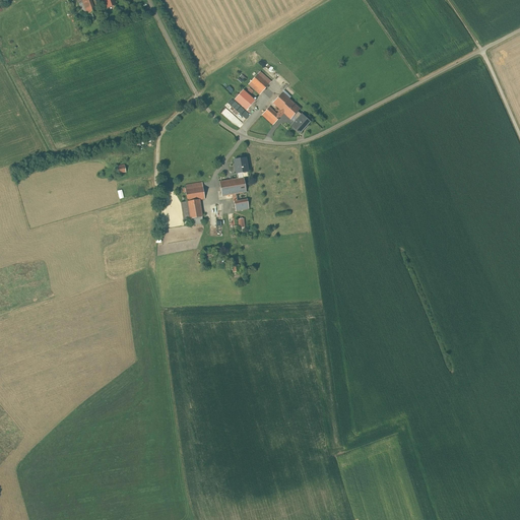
[(94,11),(90,0),(77,0),(83,16),(94,11)]
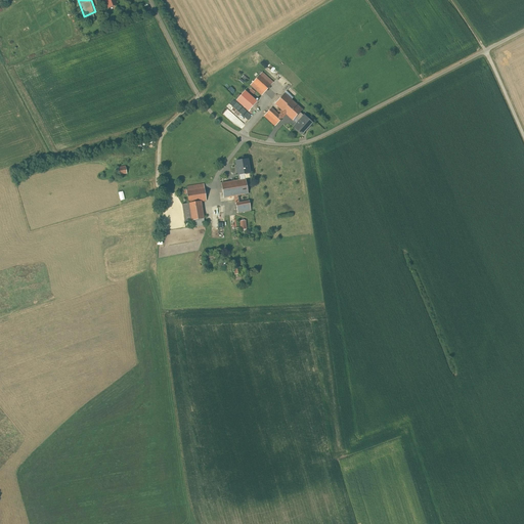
[(103,0),(107,8),(116,5),(113,0),(103,0)]
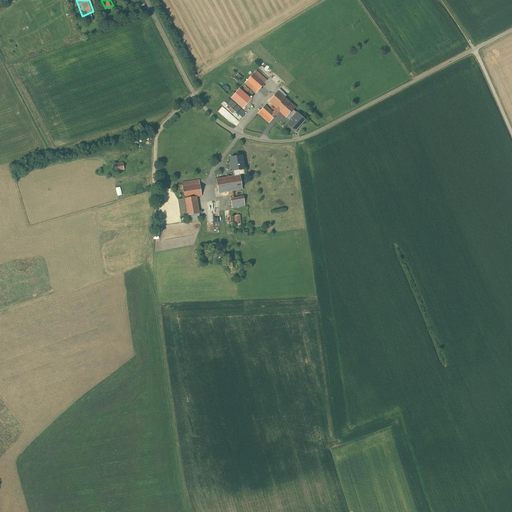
[(267,80),(256,70),(244,83),(255,93),(267,80)]
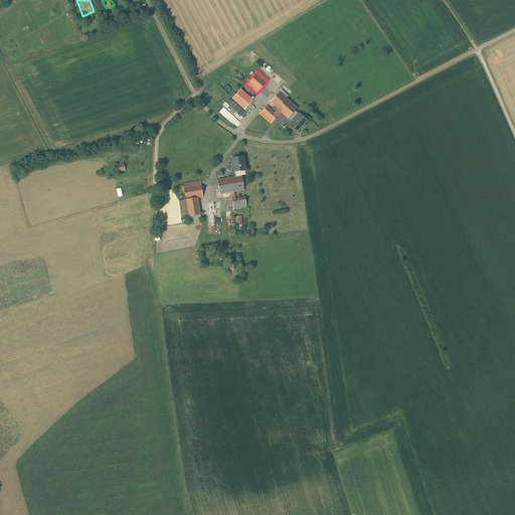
[(252,100),(240,89),(232,99),(244,109),(252,100)]
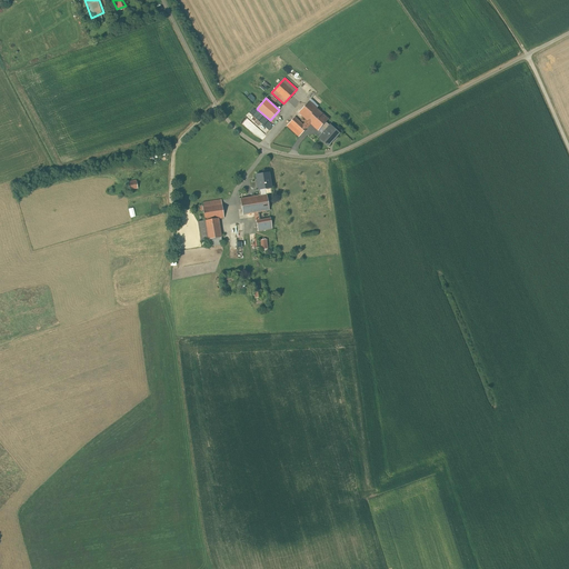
[(326,131),(331,127),(327,122),(329,119),(310,101),(299,112),(307,120),(302,125),(295,117),(287,127),(298,137),(310,123),(318,131),(321,128),(326,131)]
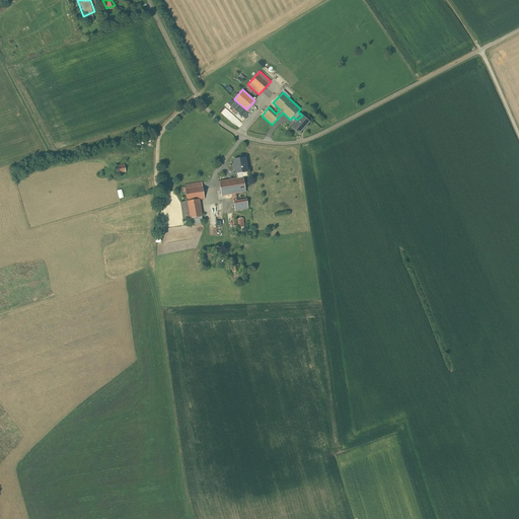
[(227,102),(233,107),(236,104),(230,98),(227,102)]
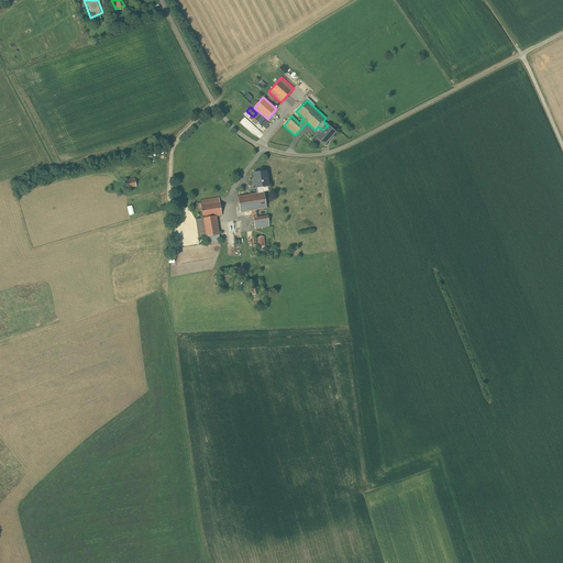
[(328,124),(328,125),(322,130),(317,136),(326,144),(337,133),(328,124)]
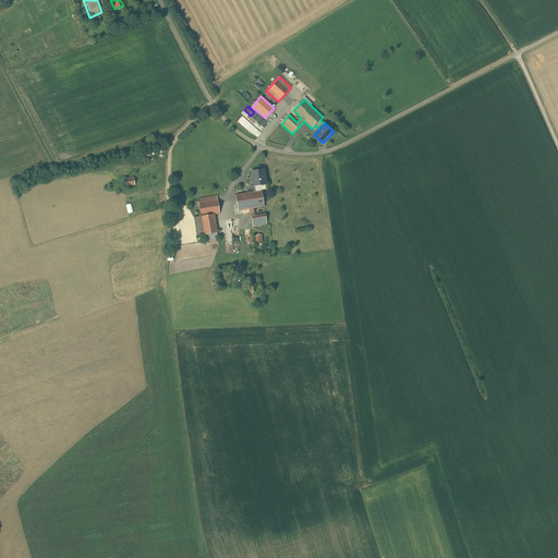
[(263,170),(251,172),(254,186),(255,192),(261,191),(259,185),(266,184),(263,170)]
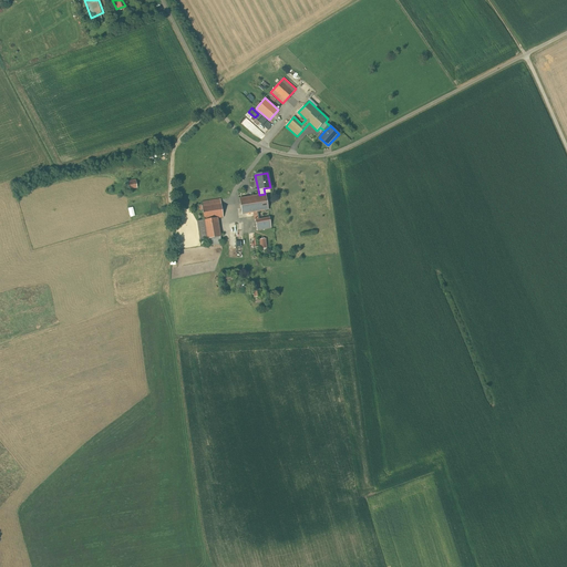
[(135,181),(127,182),(129,189),(137,188),(135,181)]
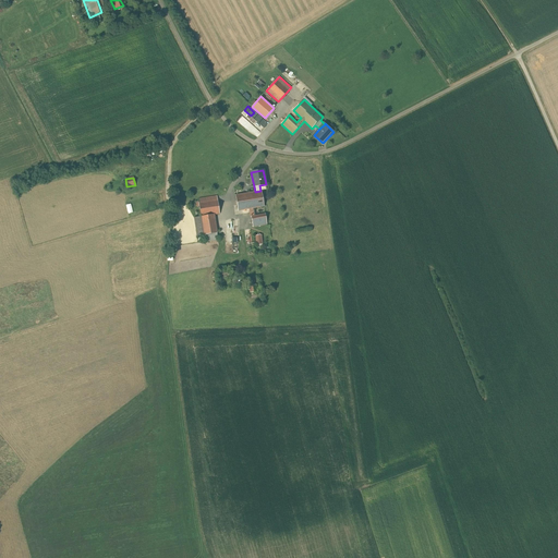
[(264,207),(261,191),(255,192),(237,195),(239,211),(249,210),(250,218),(249,218),(250,222),(252,222),(253,228),(267,225),(265,215),(256,217),(255,209),(264,207)]
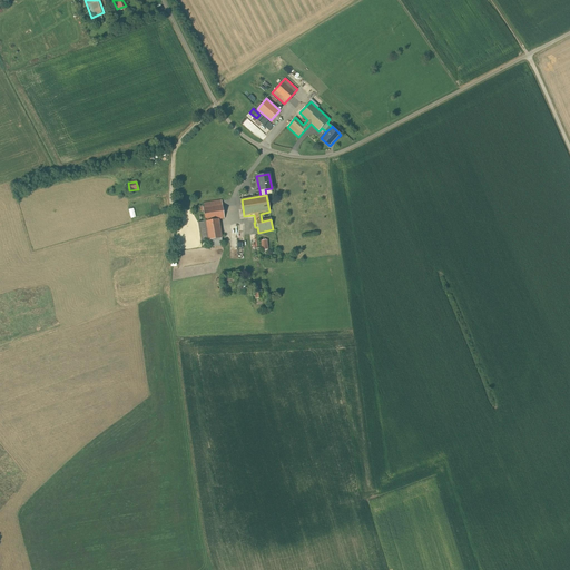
[(224,219),(222,202),(203,204),(203,206),(204,212),(205,220),(198,222),(200,242),(208,241),(209,247),(223,245),(222,238),(219,219),(224,219)]
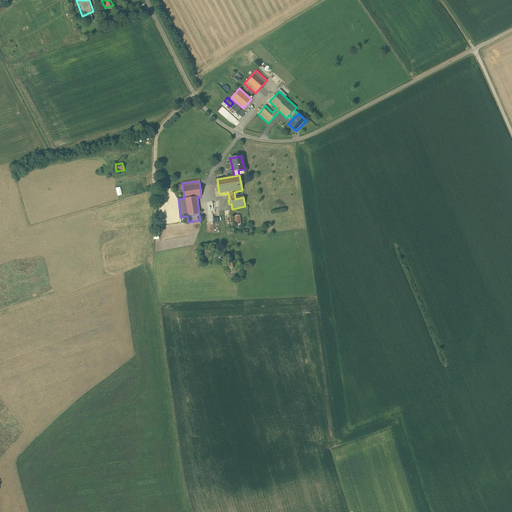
[(236,267),(235,261),(231,261),(230,255),(227,255),(228,268),(236,267)]
